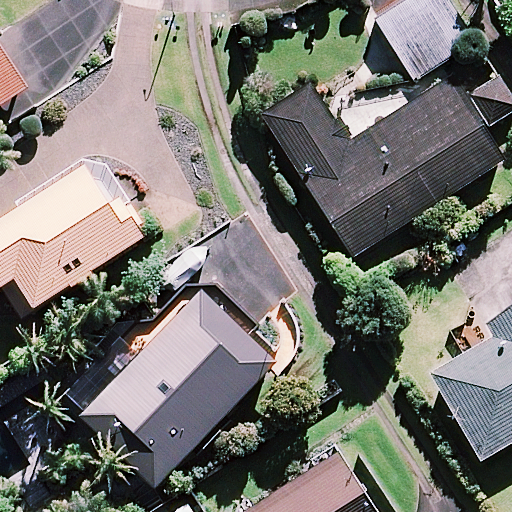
[(475,42),(447,0),(411,0),(377,22),(415,81),(475,42)]
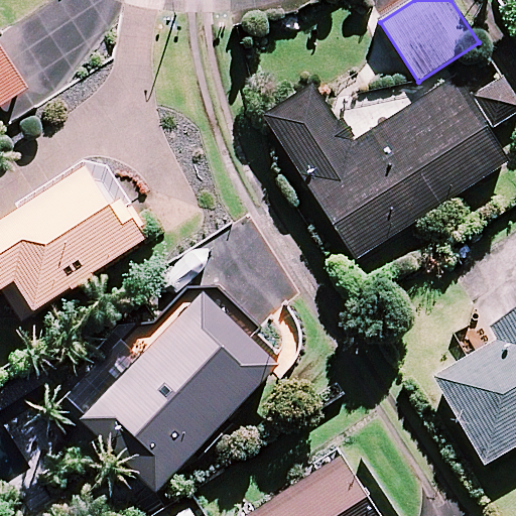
[(0,108),(28,91),(0,46),(0,108)]
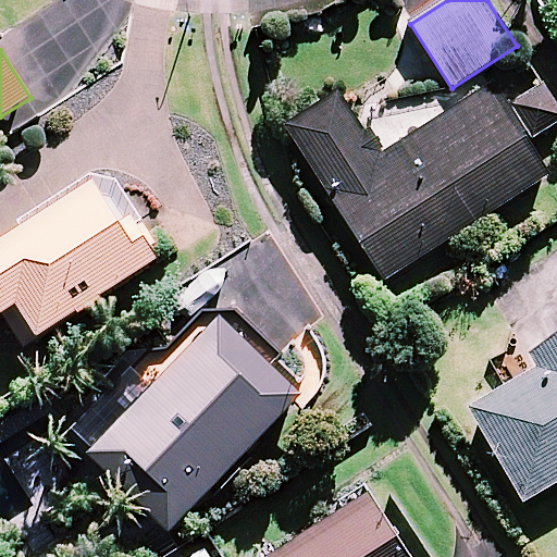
[(556,102),(544,82),(507,106),(494,85),(381,157),(339,91),(286,125),(385,281),(549,176),(528,143),(556,124),(556,102)]
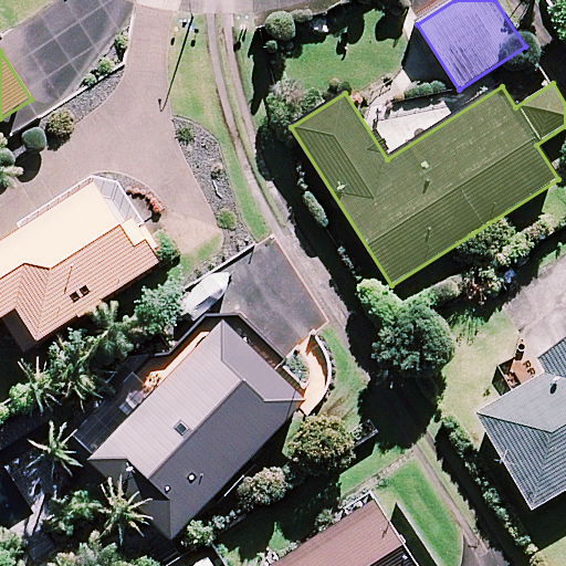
[(22,355),(165,265),(136,219),(123,227),(97,186),(0,247),(0,322),(1,322),(22,355)]
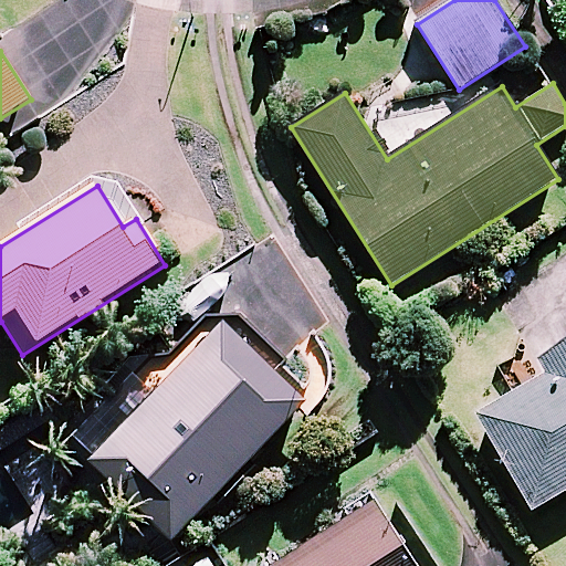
[(223,323),(90,462),(173,541),(306,401),(223,323)]
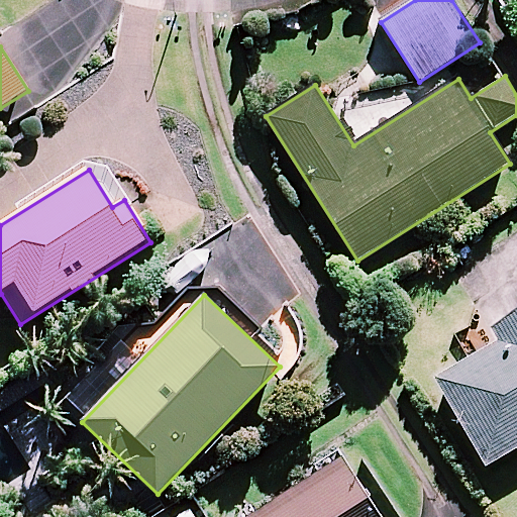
[(516,449),(516,312),(491,327),(500,342),(436,380),(488,467),(516,449)]
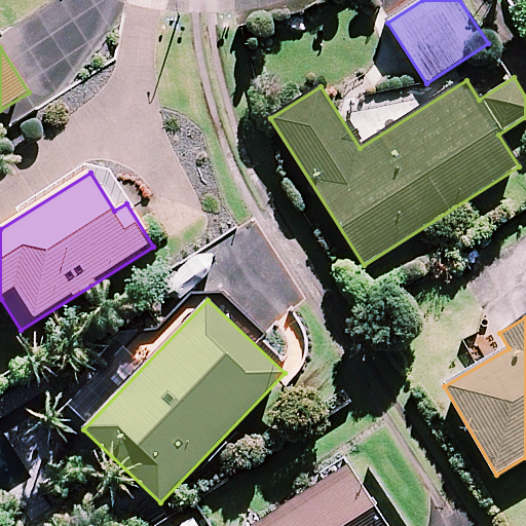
[(387,525),(348,464),(253,525),(387,525)]
